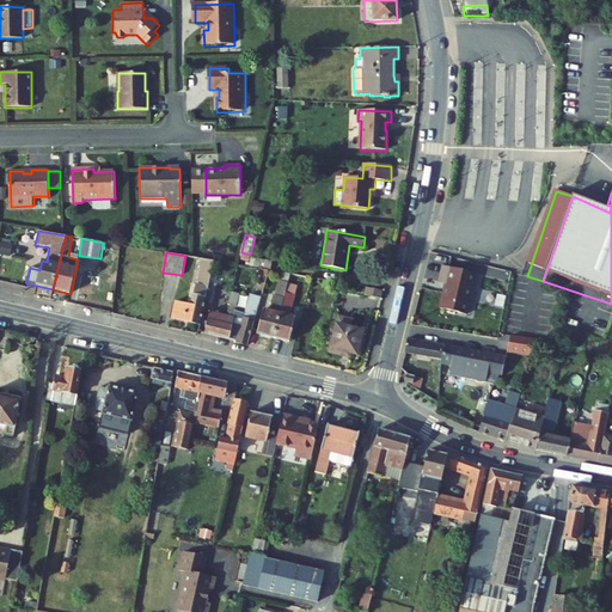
[(176,301),(172,318),(201,324),(206,301),(212,273),(214,261),(203,258),(199,282),(196,282),(191,305),(176,301)]
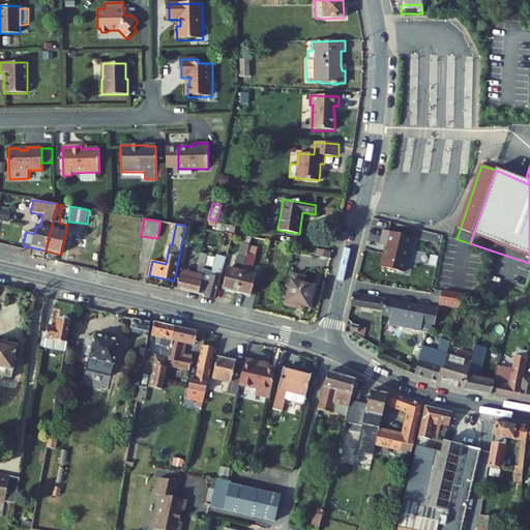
[(236,226),(222,224),(221,231),(235,234),(236,226)]
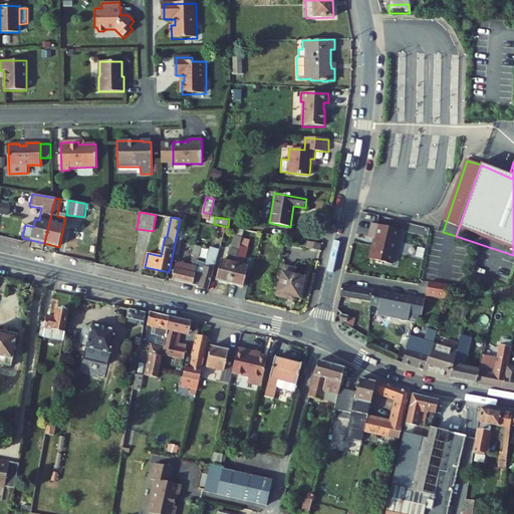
[(392,264),(400,230),(371,223),(368,238),(374,239),(369,259),(392,264)]
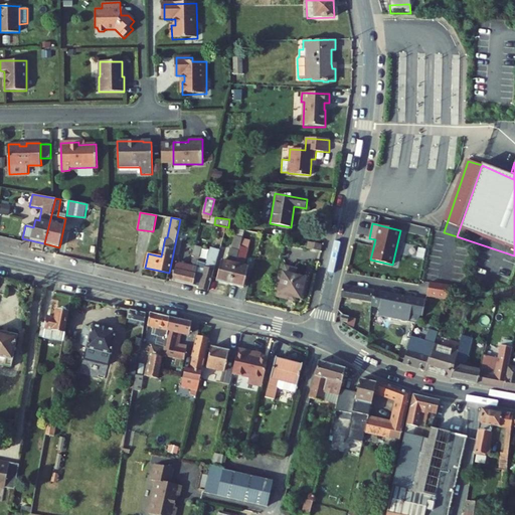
[(226,227),(219,226),(217,235),(224,237),(226,227)]
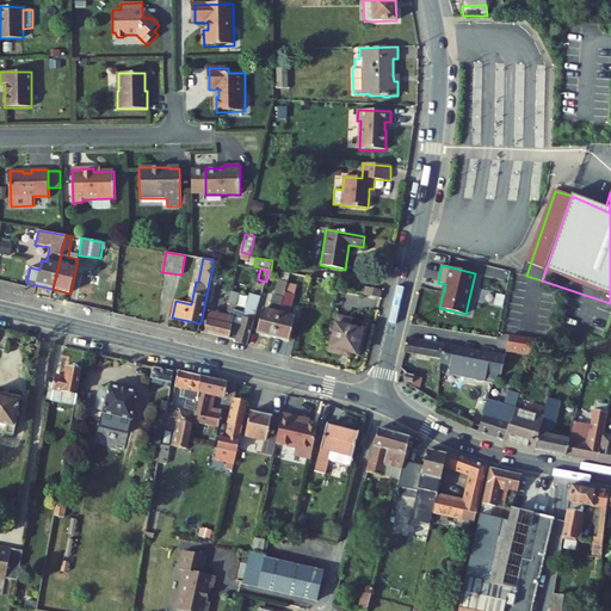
[(213,302),(218,275),(211,272),(205,301),(213,302)]
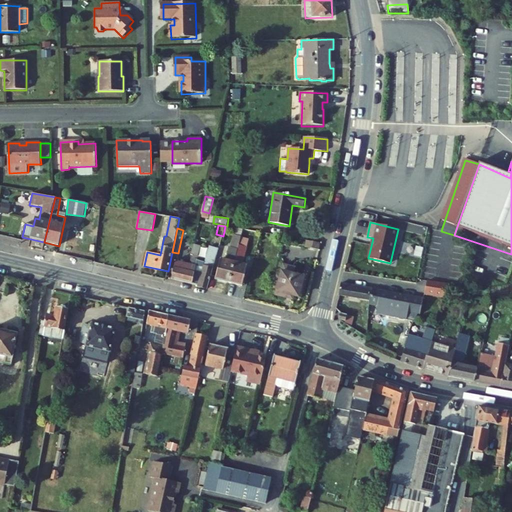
[(215,279),(229,283),(234,263),(237,253),(241,237),(235,235),(231,248),(230,247),(226,261),(220,259),(215,279)]
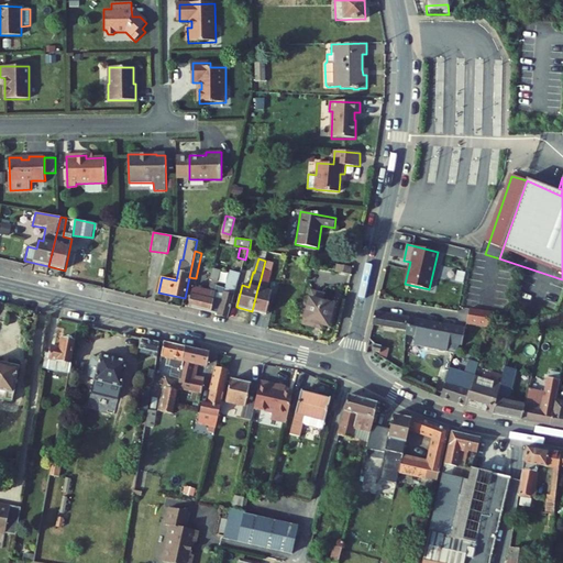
[(265,261),(261,278),(269,280),(274,263),(265,261)]
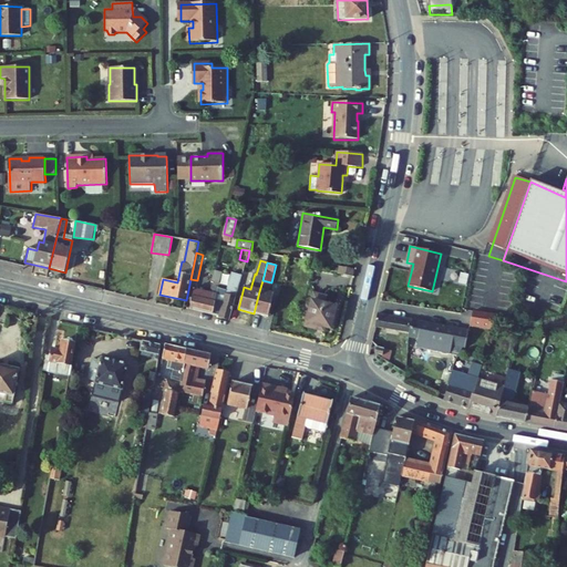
[(353,277),(354,269),(340,267),(339,275),(353,277)]
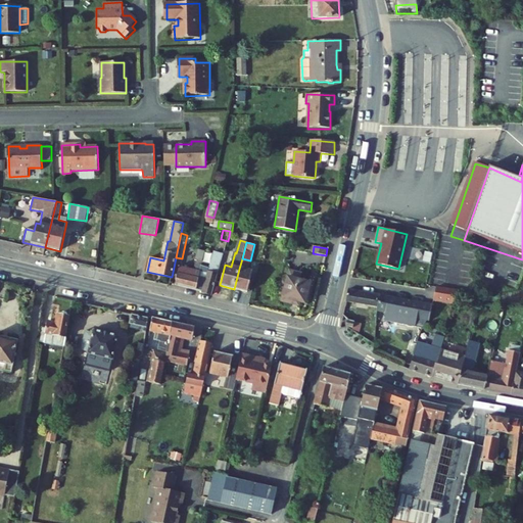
[(197,249),(194,260),(197,260),(196,264),(202,265),(203,263),(202,262),(204,251),(197,249)]
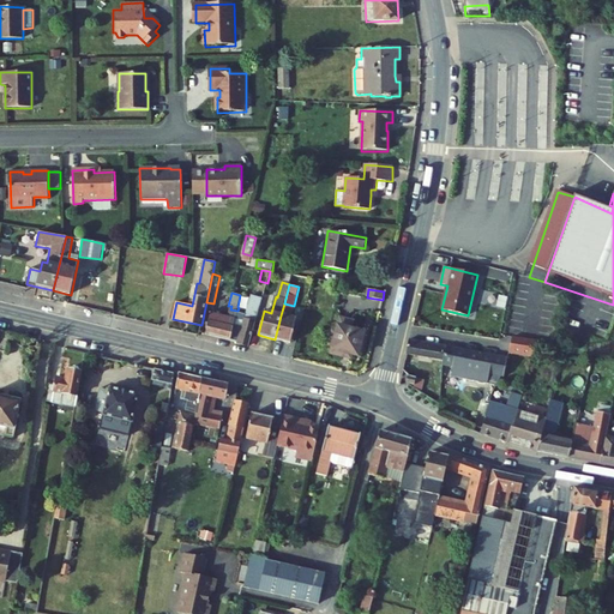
[(238,343),(248,347),(263,299),(251,295),(245,314),(238,312),(233,335),(239,336),(238,343)]
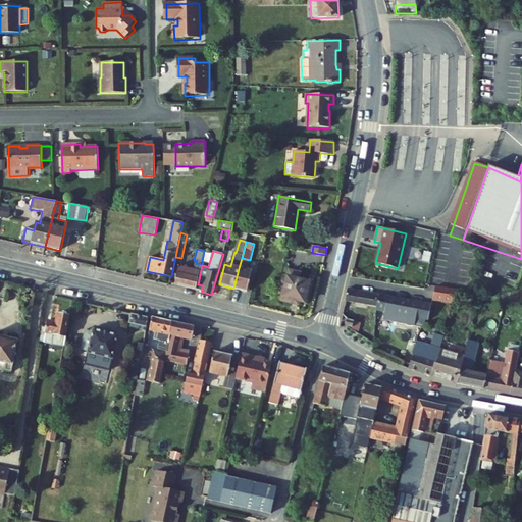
[(194,266),(193,269),(178,266),(174,284),(197,290),(198,284),(202,265),(202,264),(196,263),(195,266),(194,266)]
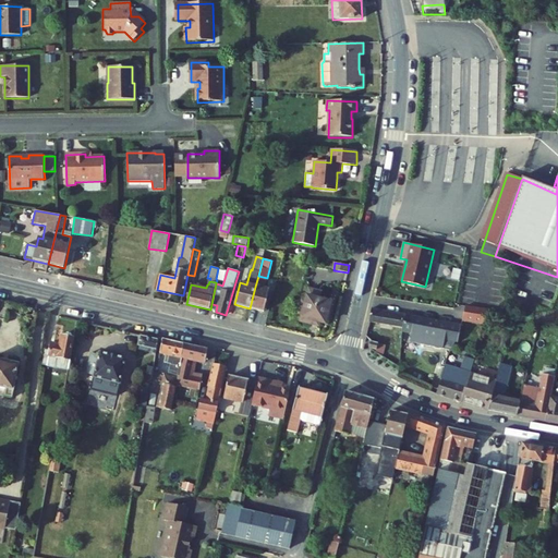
[(255,287),(250,308),(264,312),(270,290),(255,287)]
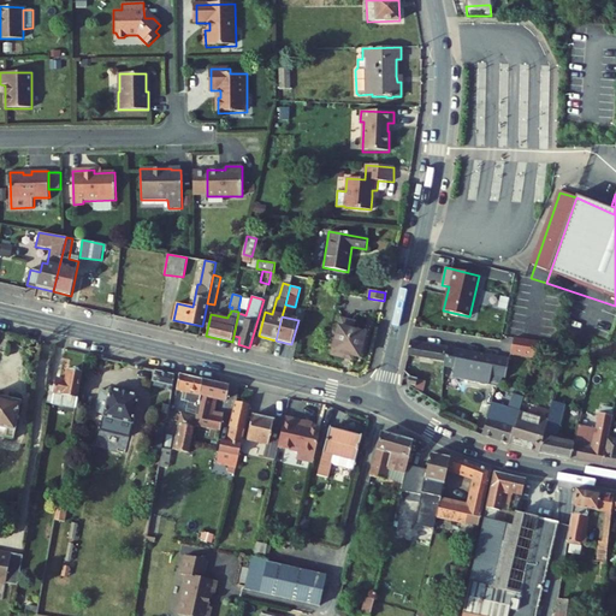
[(341,319),(332,355),(351,360),(353,356),(361,359),(366,343),(363,343),(365,333),(353,331),(354,326),(353,325),(353,323),(341,319)]
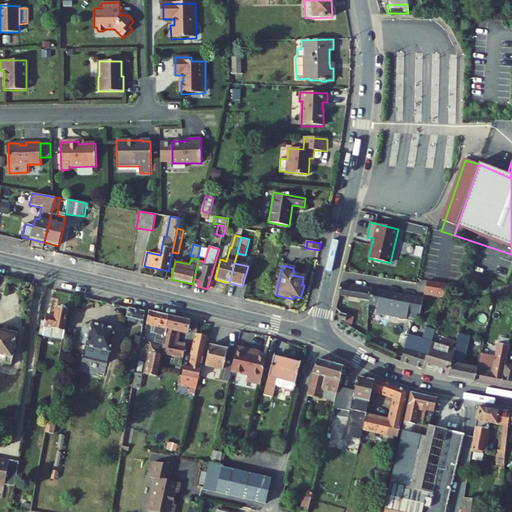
[(11,272),(0,269),(0,286),(7,288),(11,272)]
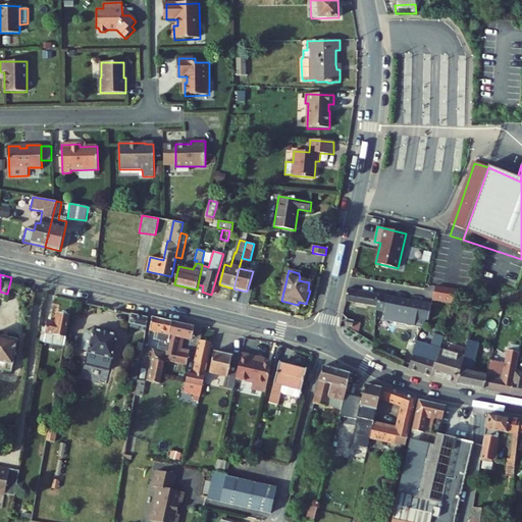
[(455,290),(435,286),(433,301),(453,304),(454,296),(455,290)]
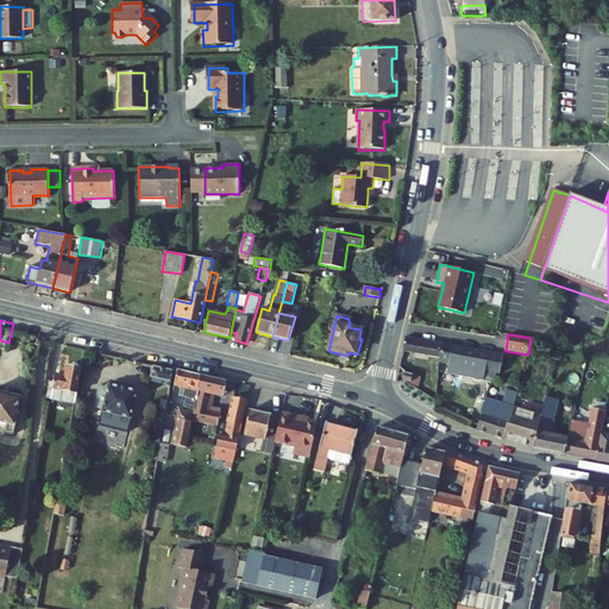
[(402,352),(440,358),(443,344),(406,337),(402,352)]
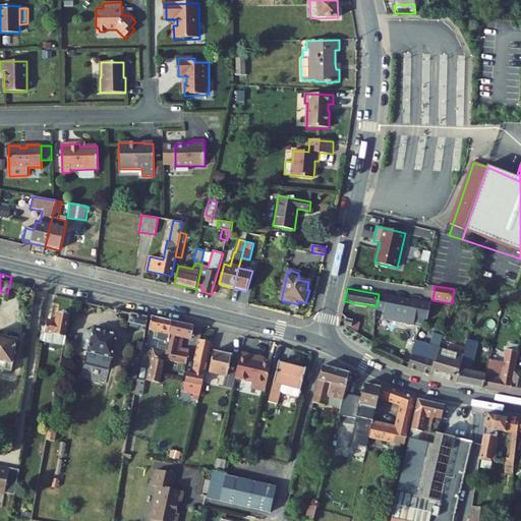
[(472,294),(454,289),(453,295),(471,299),(472,294)]
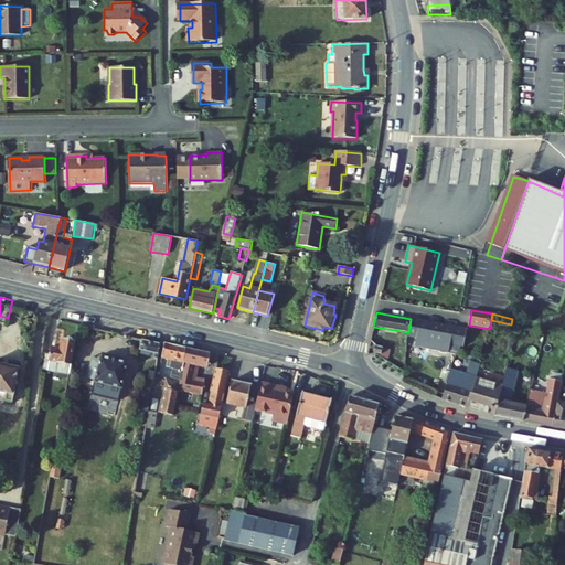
[(468,329),(411,319),(408,332),(407,337),(416,339),(415,347),(449,353),(450,345),(464,348),(468,329)]
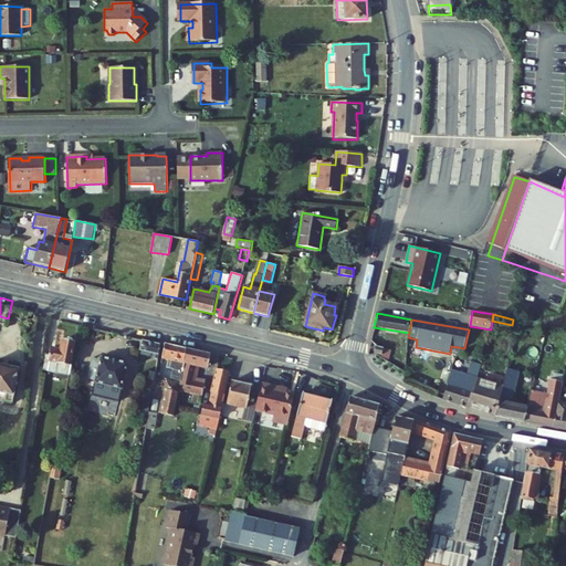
[(145,341),(161,344),(165,332),(147,328),(145,341)]
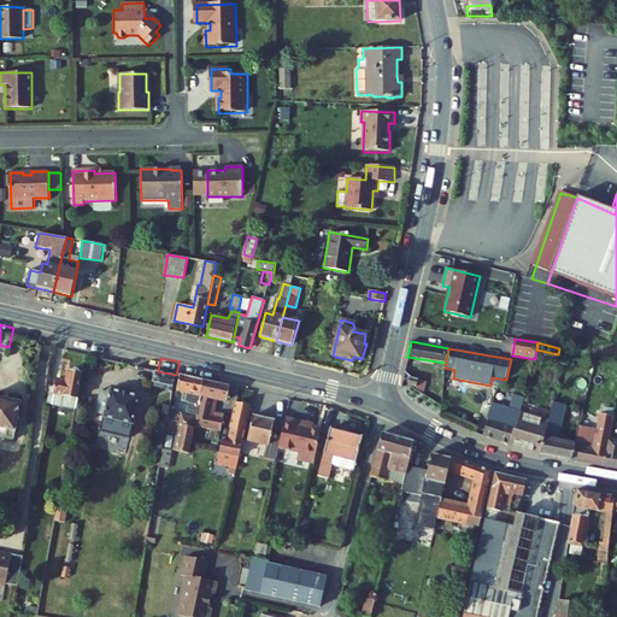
[(83,389),(87,368),(83,368),(84,360),(78,359),(77,365),(71,364),(70,374),(60,371),(58,385),(83,389)]
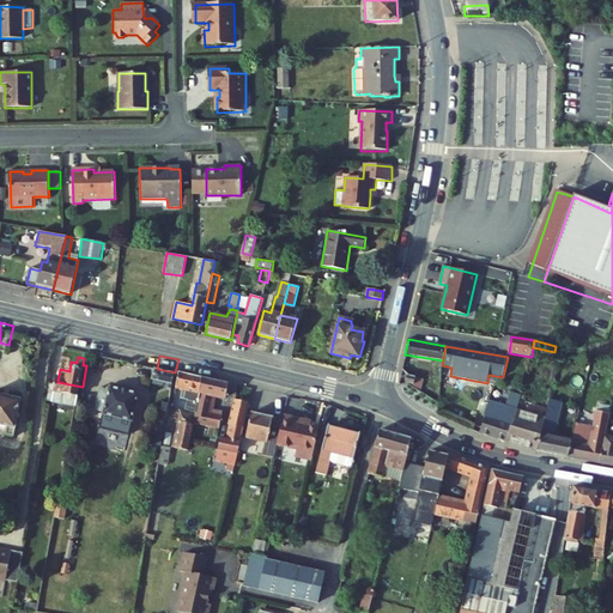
[(171,389),(174,375),(152,370),(149,384),(171,389)]
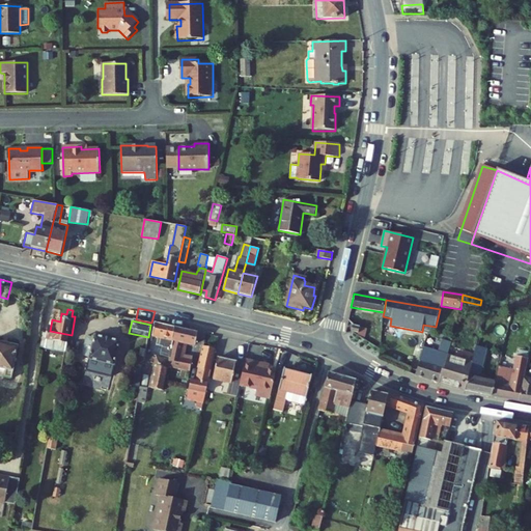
[(171,357),(175,327),(156,323),(154,335),(158,335),(158,339),(161,339),(160,344),(163,345),(162,355),(171,357)]
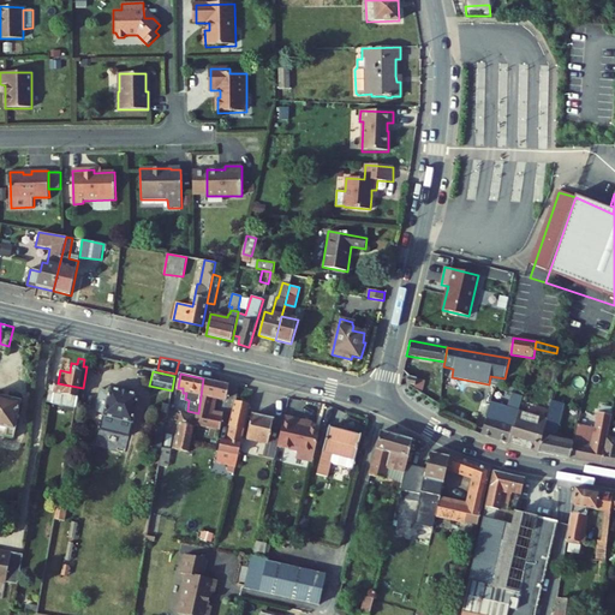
[(408,376),(406,384),(416,387),(417,378),(408,376)]
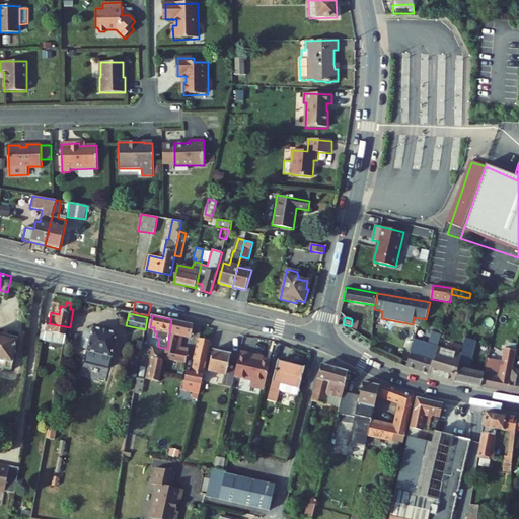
[(110,347),(116,323),(91,318),(90,322),(75,319),(72,336),(87,339),(86,342),(110,347)]
